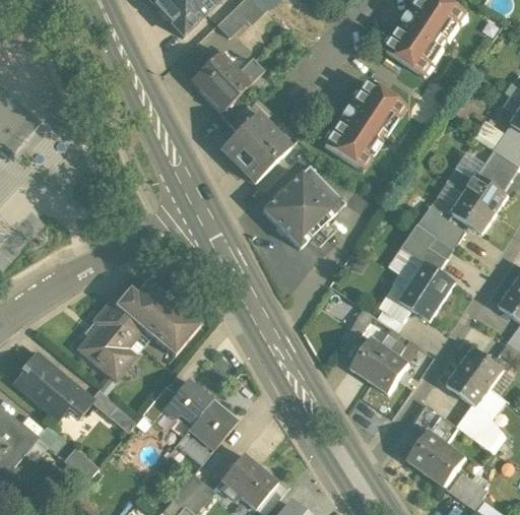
[(147,0),(182,36),(217,0),(147,0)]
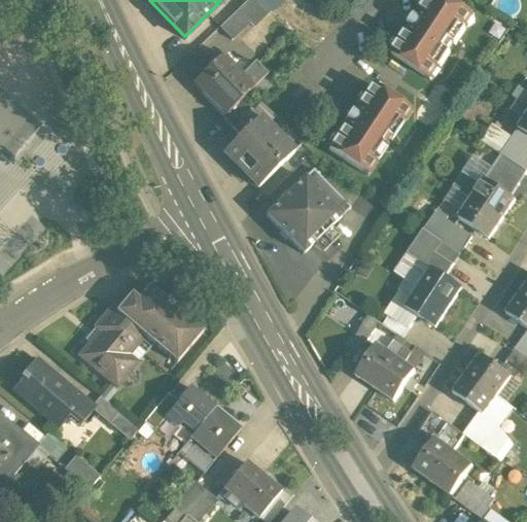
[(244,0),(218,25),(232,38),(249,21),(254,25),(269,9),(259,0),(244,0)]
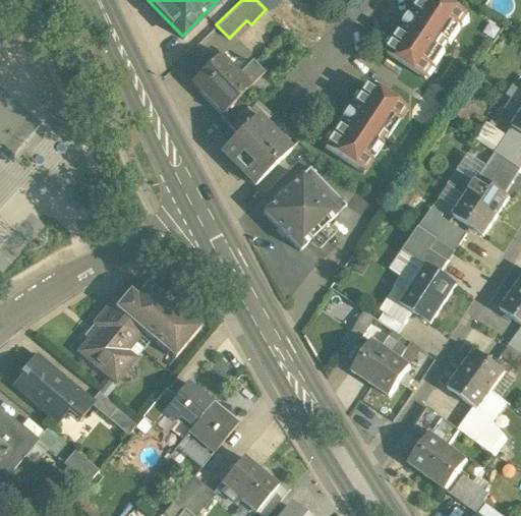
[(256,0),(266,9),(276,0),(256,0)]
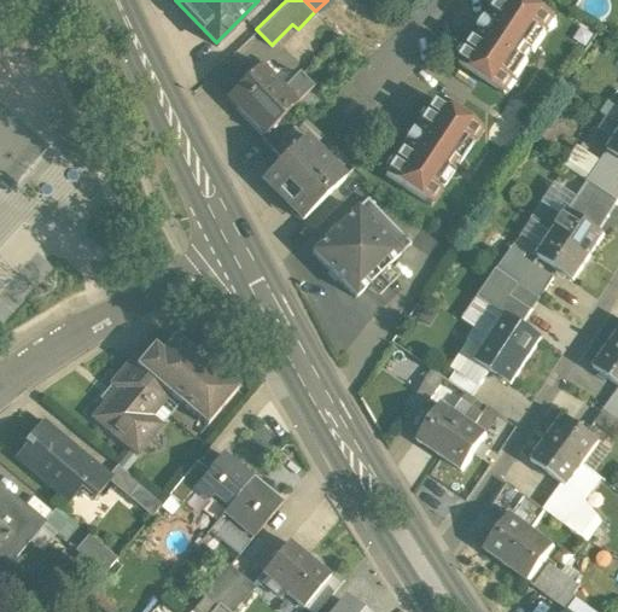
[(557,15),(535,0),(499,0),(489,16),(485,13),(477,27),(481,28),(459,60),(505,91),(528,57),(523,53),(529,45),(534,48),(557,15)]
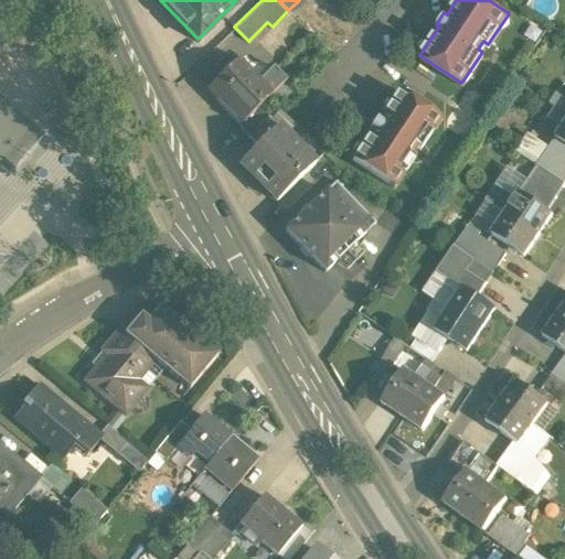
[(260,77),(240,55),(209,86),(242,121),(258,105),(273,90),(260,77)]
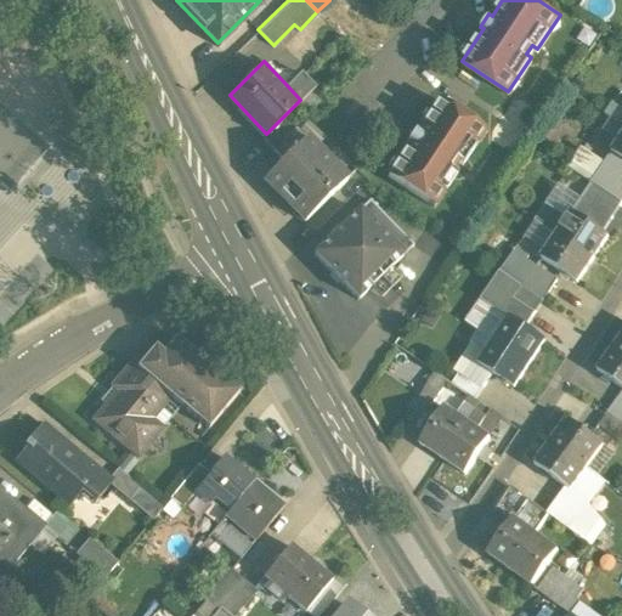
[(316,85),(303,71),(287,85),(300,100),(316,85)]
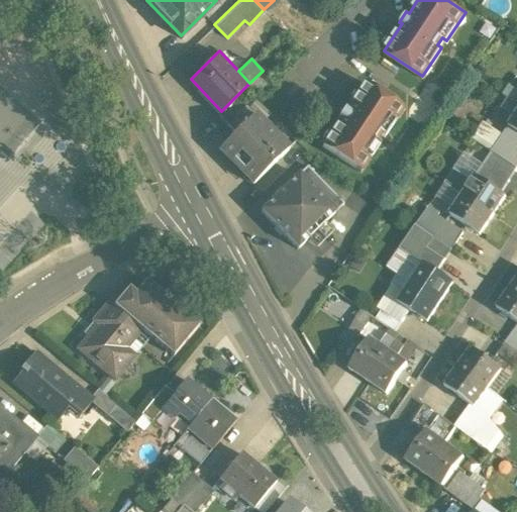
[(402,106),(364,80),(345,107),(343,106),(336,116),(339,117),(321,144),(359,170),(379,140),(376,138),(381,132),(384,134),(402,106)]
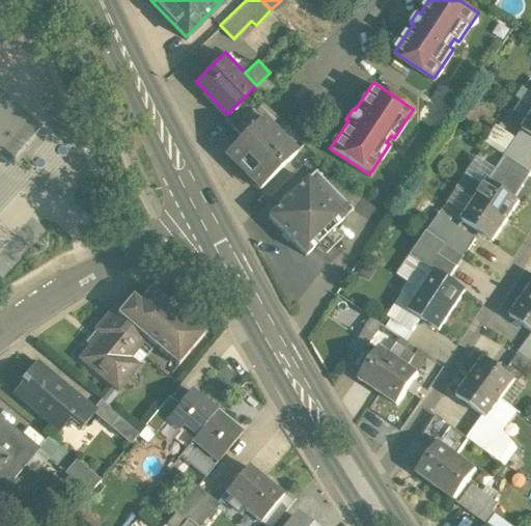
[(227,114),(224,116),(233,125),(251,107),(243,99),(227,114)]
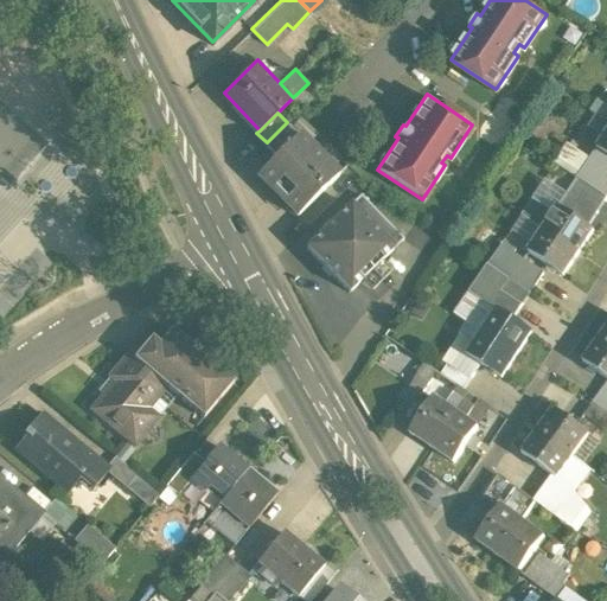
[(287,122),(267,142),(276,153),(298,132),(287,122)]
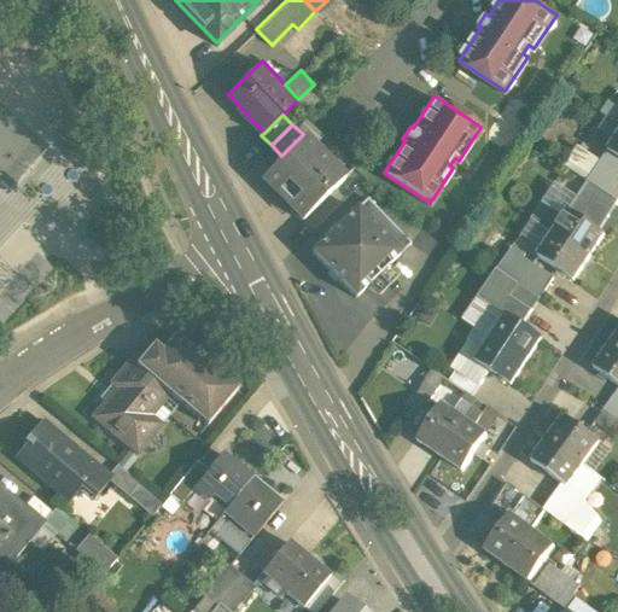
[(617,132),(607,149),(617,155),(617,132)]
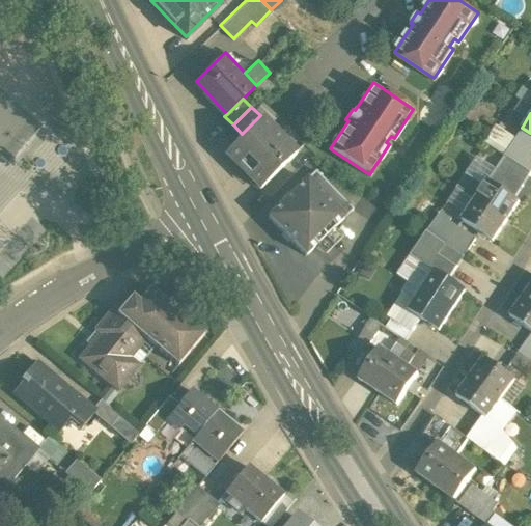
[(242,134),(224,151),(258,186),(295,150),(260,115),(242,134)]
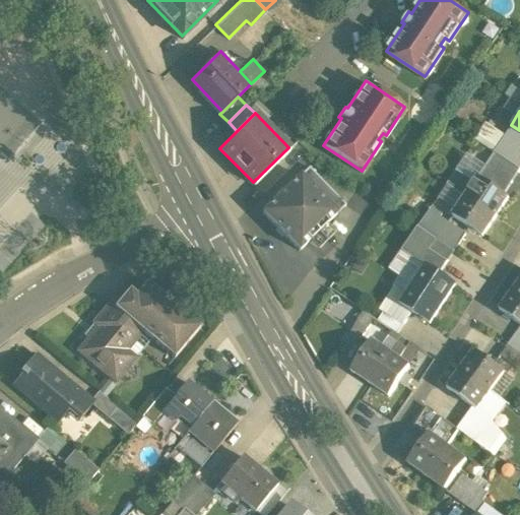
[(519,130),(511,125),(503,138),(519,149),(519,130)]
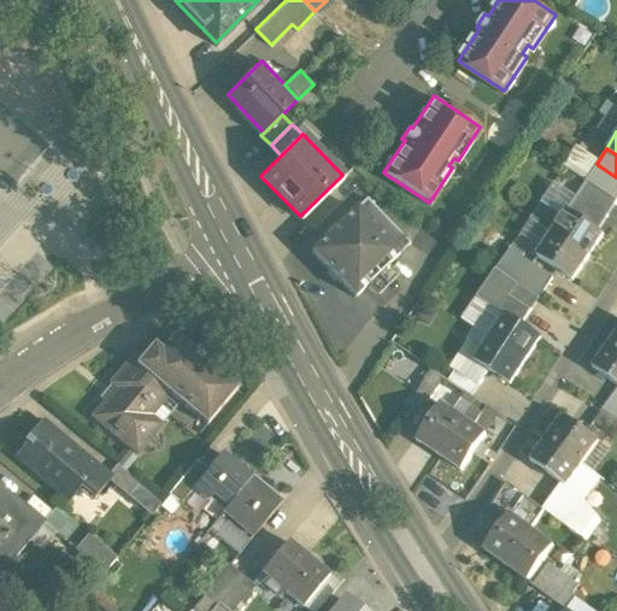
[(616,177),(597,164),(587,177),(616,197),(616,177)]
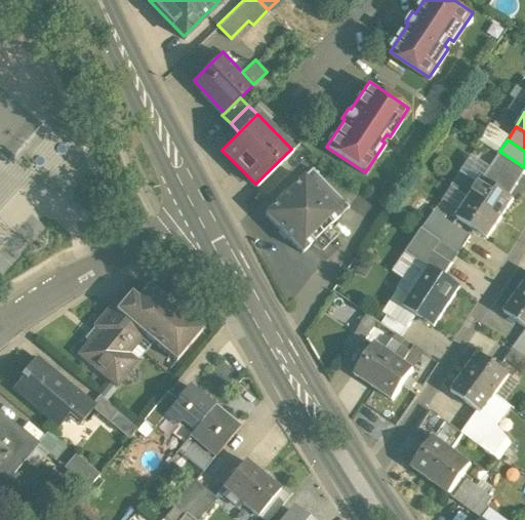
[(524,168),(524,167),(499,151),(491,163),(517,181),(524,168)]
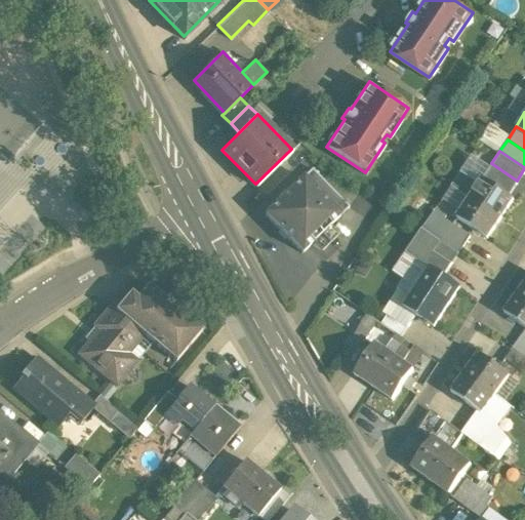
[(517,181),(491,163),(483,176),(509,194),(517,181)]
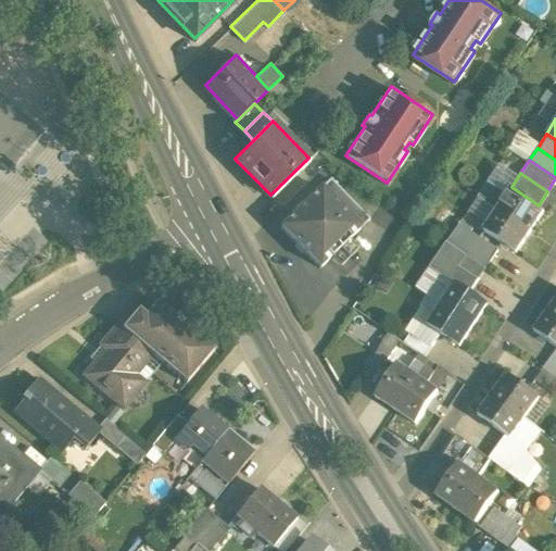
[(352,198),(330,175),(320,185),(343,207),(352,198)]
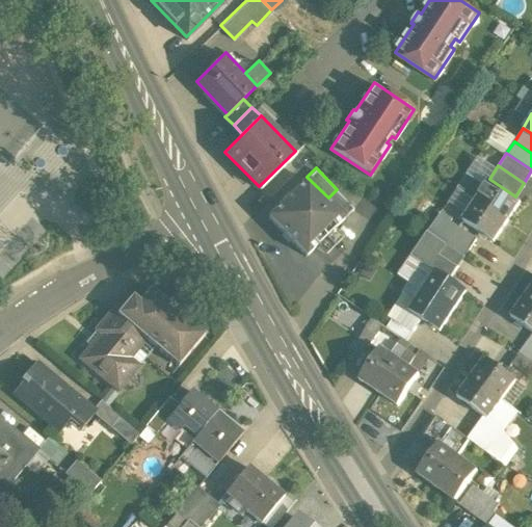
[(467,170),(457,184),(477,198),(486,183),(467,170)]
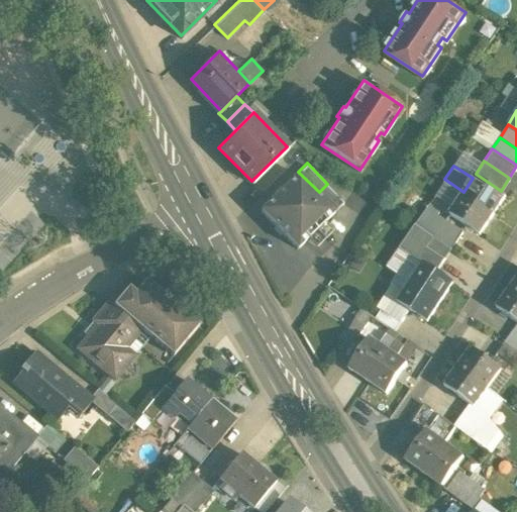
[(298,172),(261,208),(297,245),(335,209),(319,192),(298,172)]
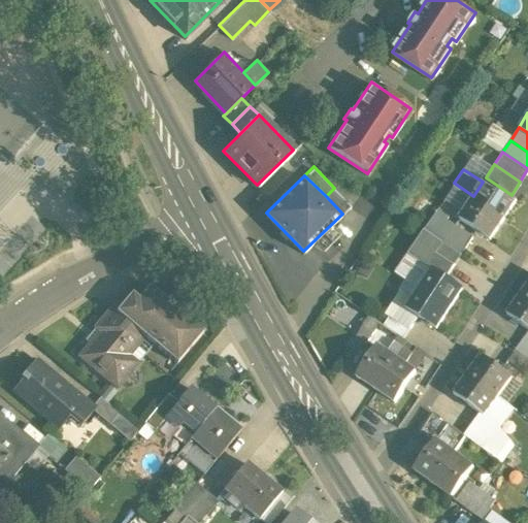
[(483,182),(473,196),(503,217),(516,197),(512,195),(486,177),(483,182)]
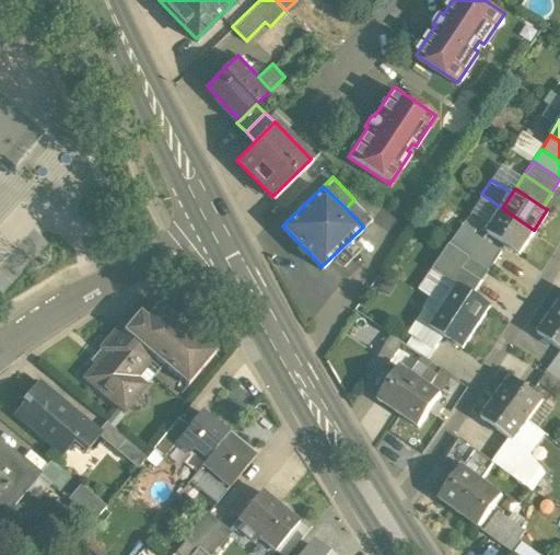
[(372,217),(354,199),(346,208),(363,227),(372,217)]
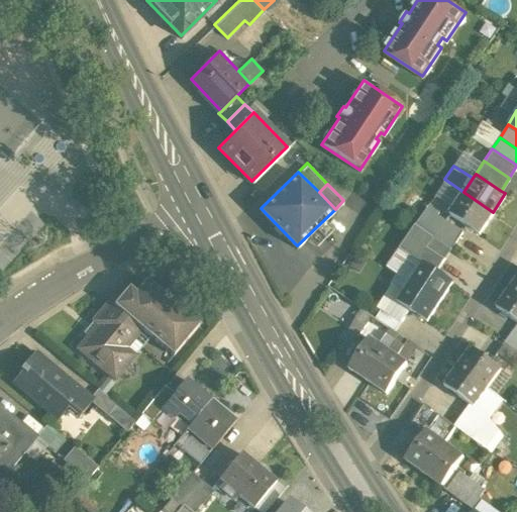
[(463,192),(450,212),(480,231),(493,212),(463,192)]
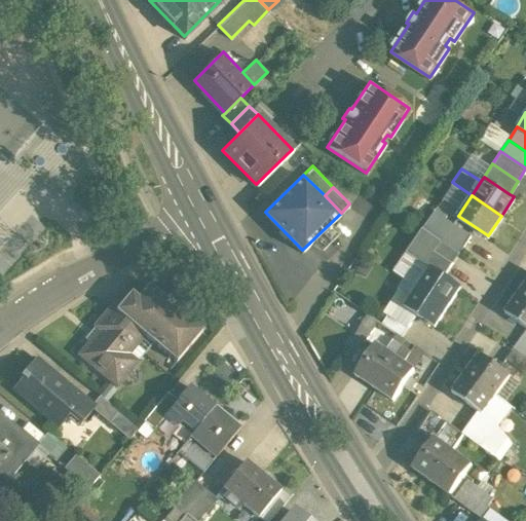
[(472,231),(436,208),(406,251),(428,266),(429,264),(444,273),(472,231)]
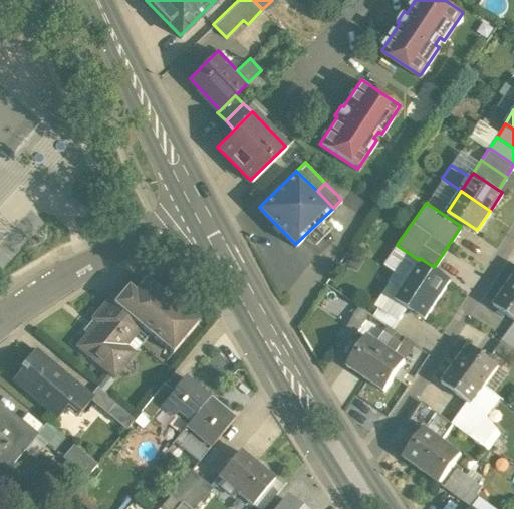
[(419,260),(397,245),(384,262),(408,277),(419,260)]
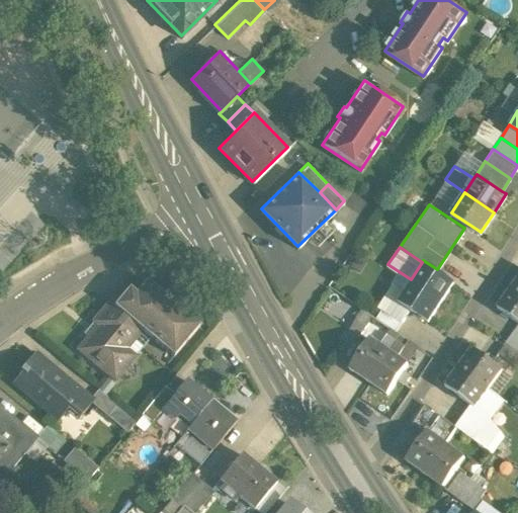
[(437,269),(423,260),(422,262),(411,279),(441,300),(454,280),(437,269)]
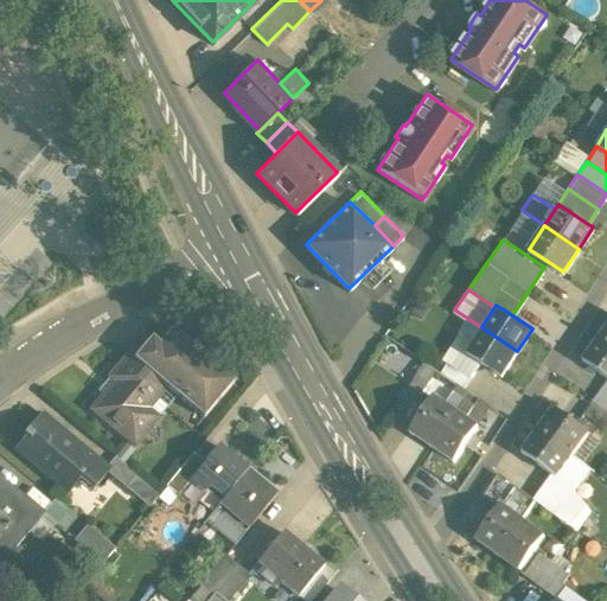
[(203,357),(192,349),(193,345),(171,326),(159,340),(151,333),(133,356),(166,383),(204,415),(232,377),(205,355),(203,357)]
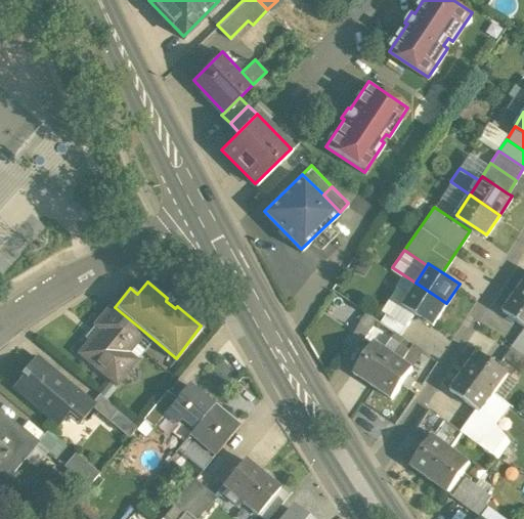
[(446,303),(416,283),(403,302),(433,322),(446,303)]
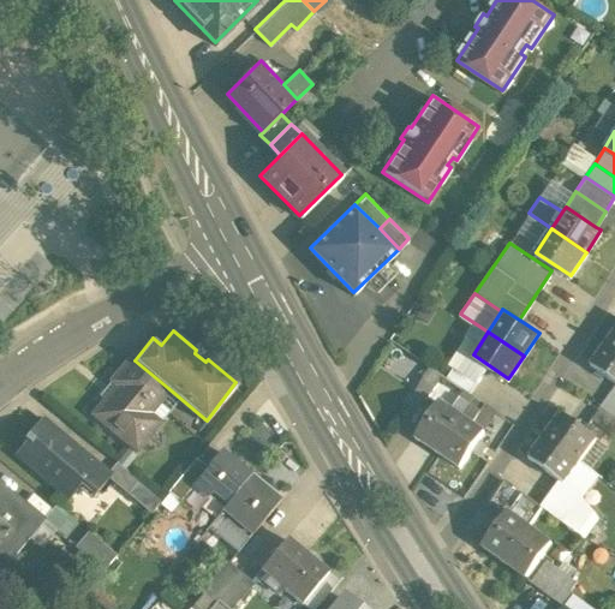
[(614,344),(608,339),(591,360),(614,377),(614,344)]
